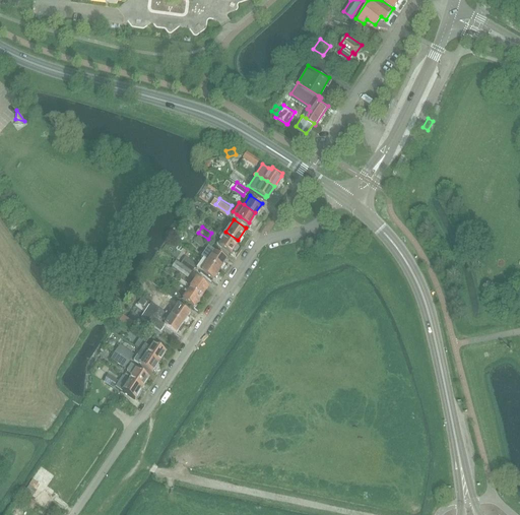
[(231,250),(238,240),(225,232),(218,242),(231,250)]
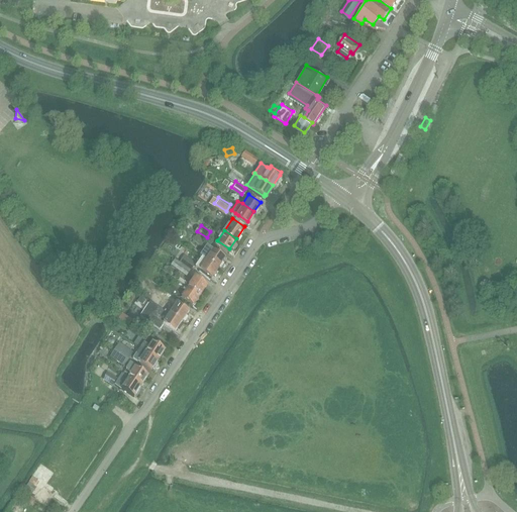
[(205,237),(196,231),(193,236),(202,242),(205,237)]
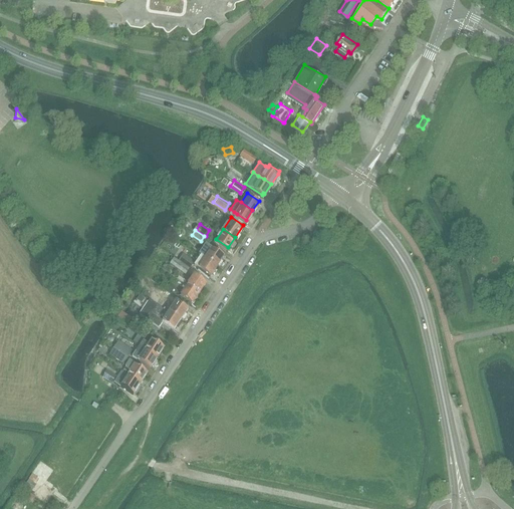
[(212,245),(205,255),(217,263),(224,253),(212,245)]
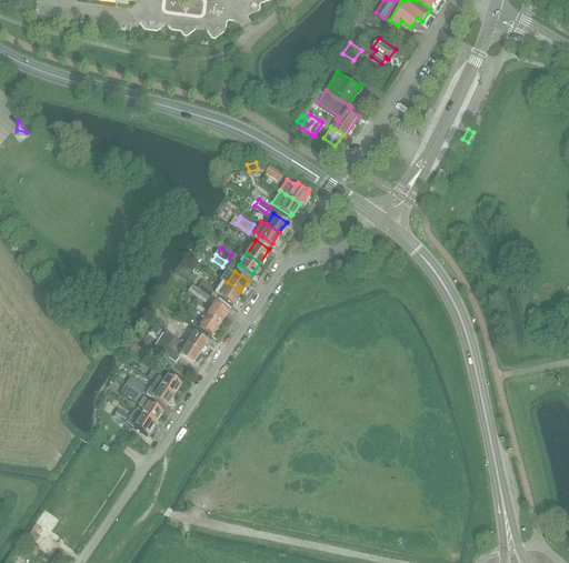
[(202,277),(197,284),(210,293),(215,285),(202,277)]
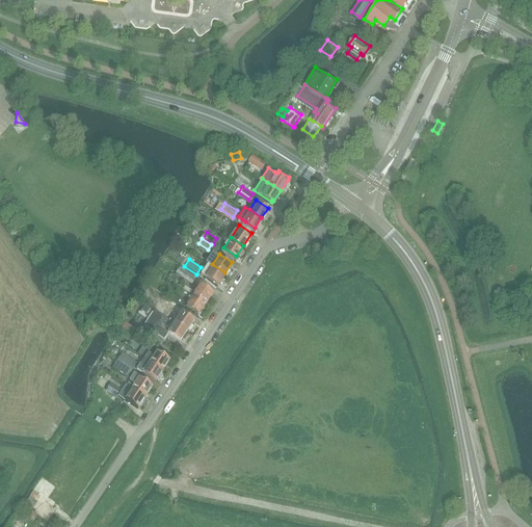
[(180,263),(176,269),(192,281),(196,274),(184,266),(180,263)]
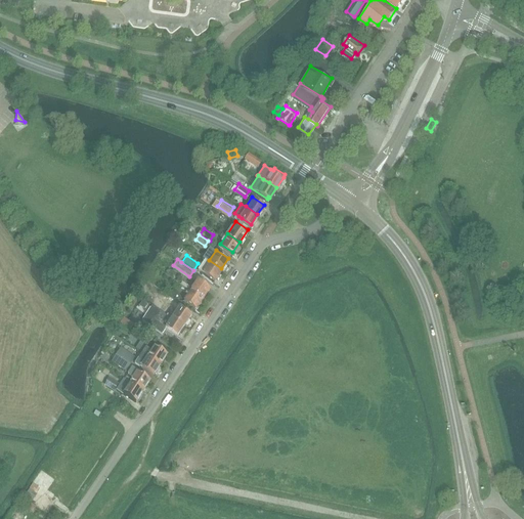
[(213,280),(221,268),(209,260),(201,272),(213,280)]
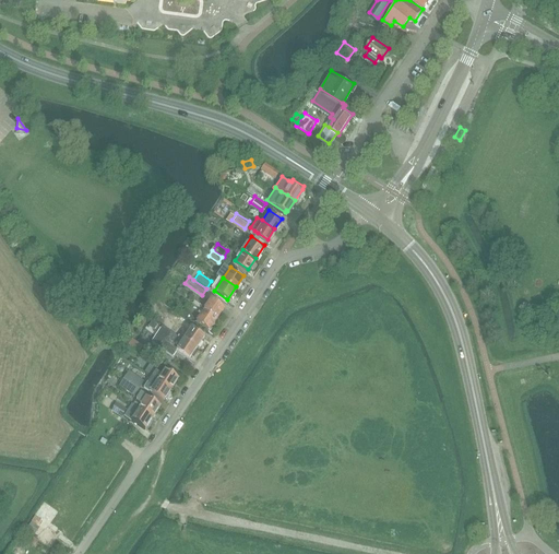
[(211,296),(203,307),(216,316),(224,305),(211,296)]
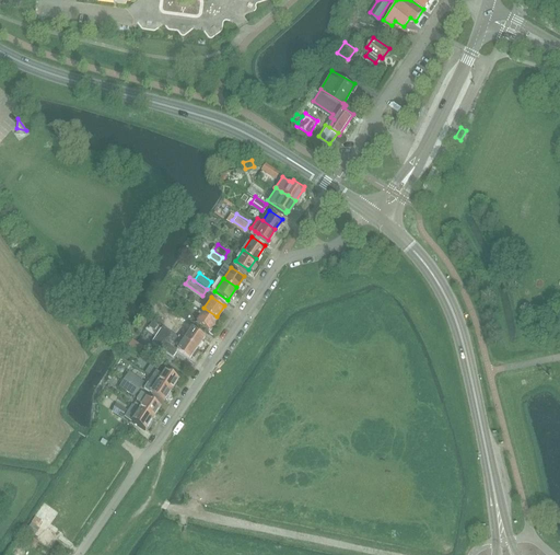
[(185,305),(181,312),(186,315),(190,309),(185,305)]
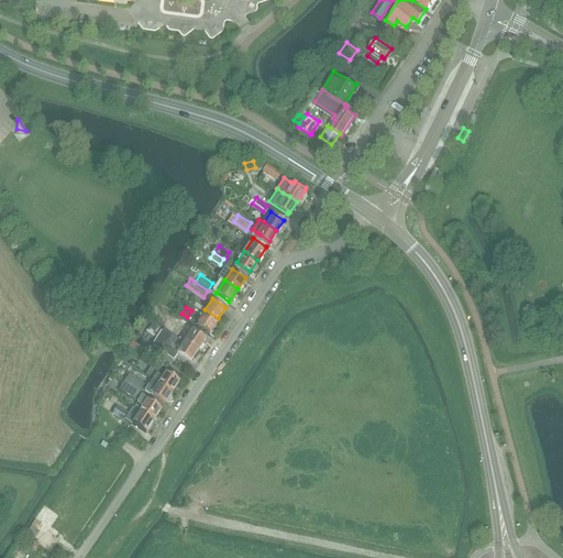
[(210,329),(218,318),(205,309),(197,320),(210,329)]
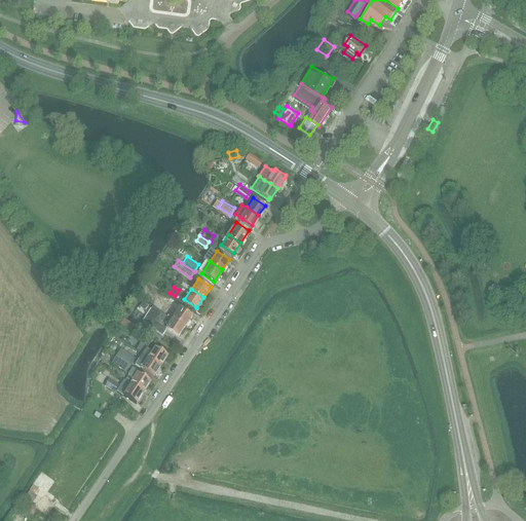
[(153,303),(143,319),(160,330),(162,332),(165,326),(168,328),(178,334),(185,324),(176,318),(173,315),(172,317),(153,303)]
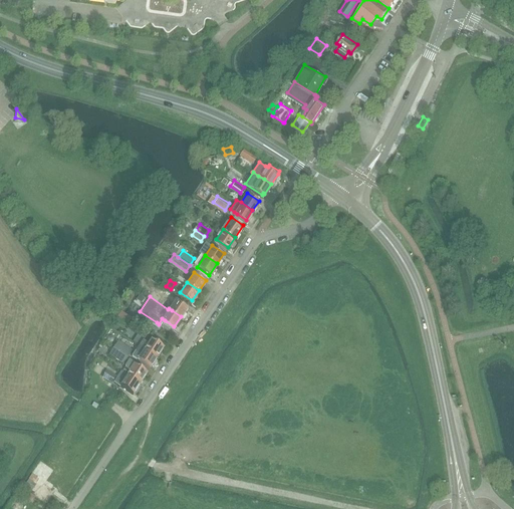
[(169,298),(165,305),(169,308),(172,310),(181,316),(187,306),(176,298),(174,301),(169,298)]
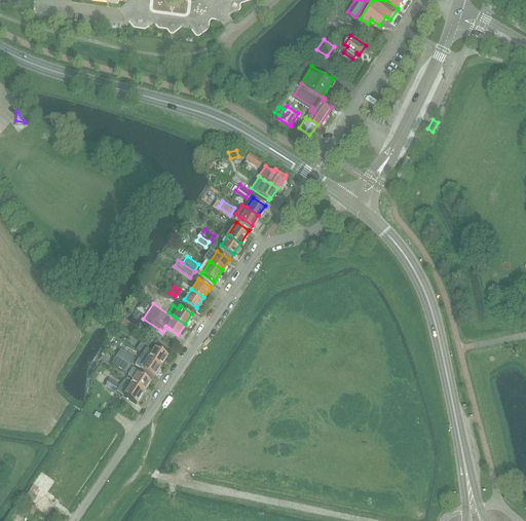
[(124,314),(121,319),(132,325),(135,321),(124,314)]
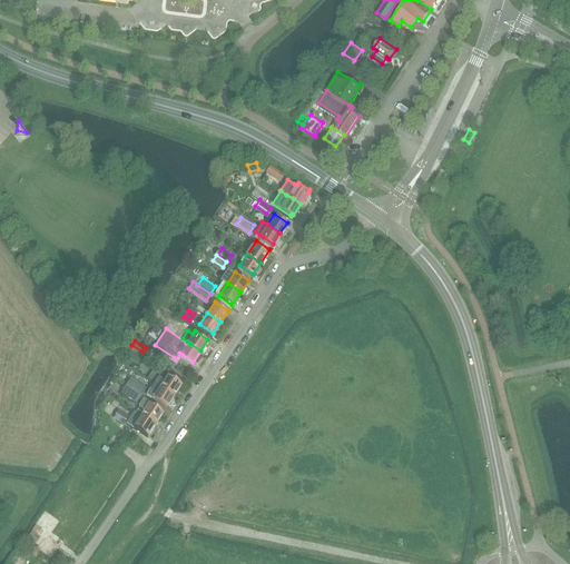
[(174,362),(163,355),(159,360),(170,367),(174,362)]
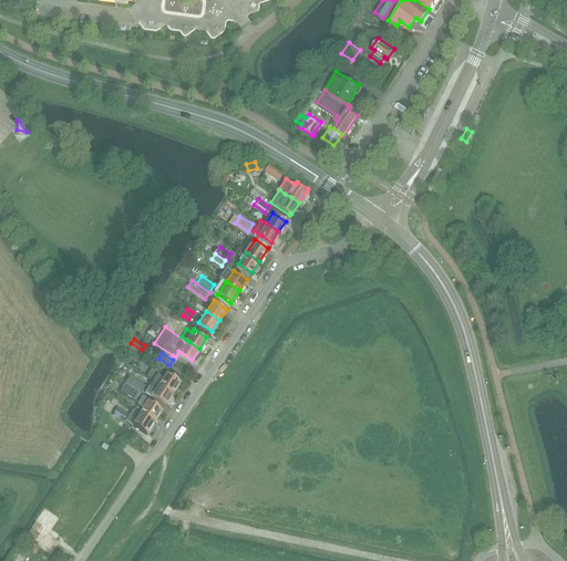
[(153,378),(173,391),(181,380),(162,366),(153,378)]
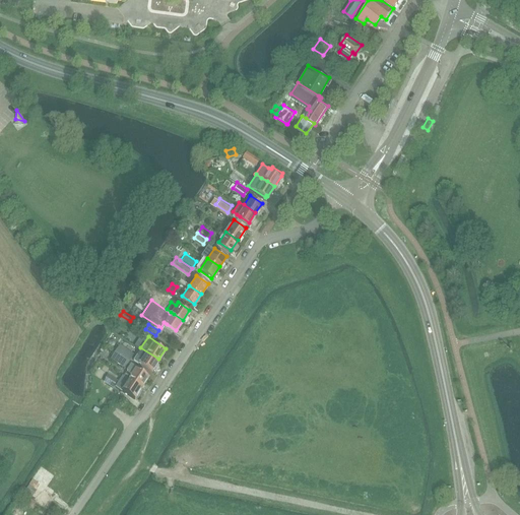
[(115,348),(130,359),(134,350),(120,341),(115,348)]
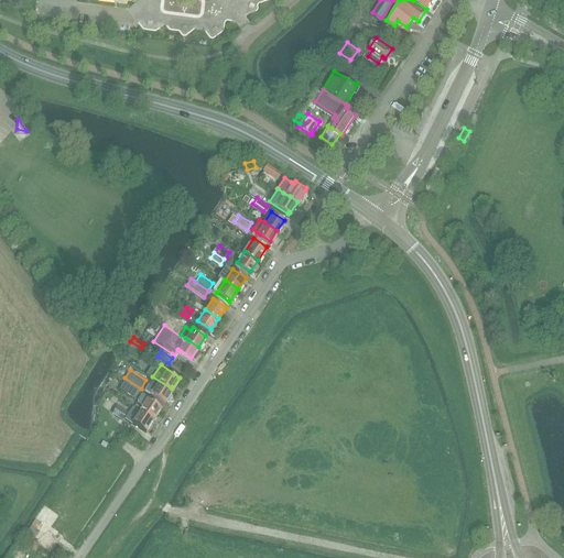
[(164,401),(172,389),(152,376),(149,382),(154,385),(150,391),(164,401)]
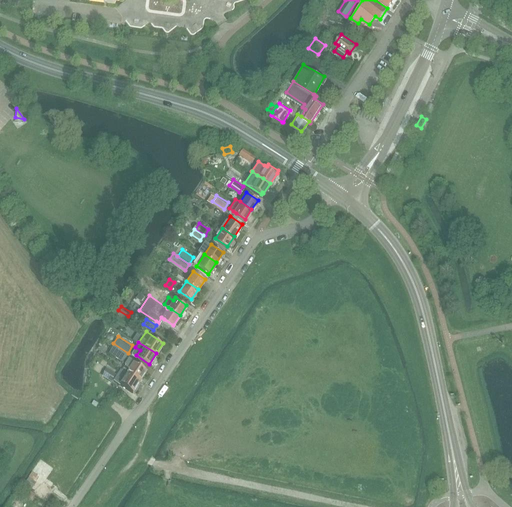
[(123,359),(128,353),(113,343),(109,350),(123,359)]
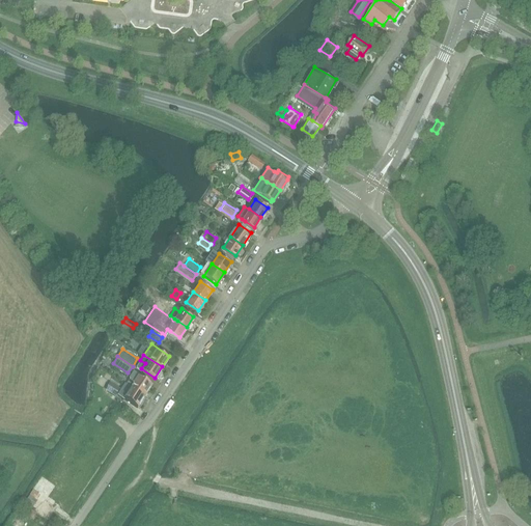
[(127,380),(127,381),(128,382),(132,385),(144,393),(151,382),(139,374),(134,369),(127,380)]
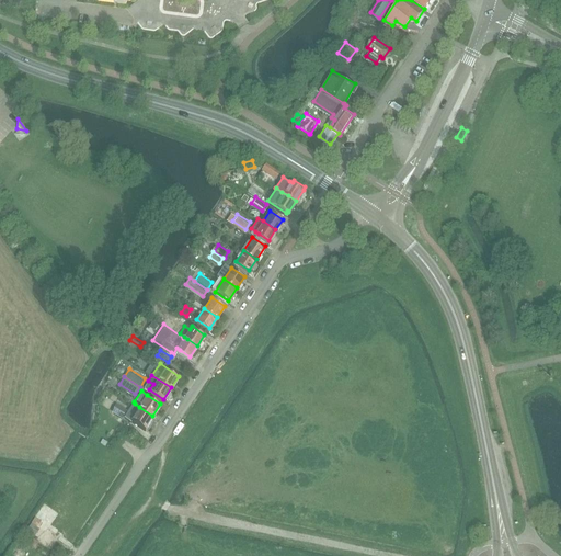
[(133,400),(124,412),(132,418),(146,427),(152,416),(139,407),(135,404),(134,403),(134,401),(133,400)]
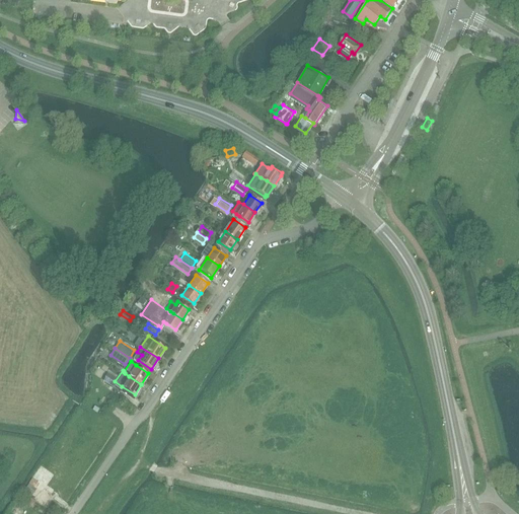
[(113,384),(117,377),(112,373),(106,380),(113,384)]
